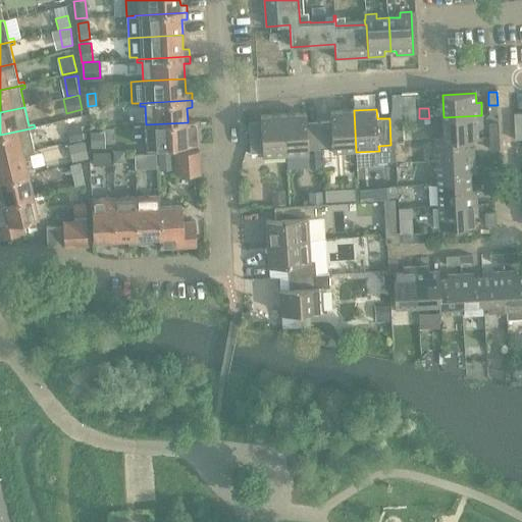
[(319,122),(321,149),(332,148),(333,154),(356,152),(354,110),(330,112),(331,121),(319,122)]
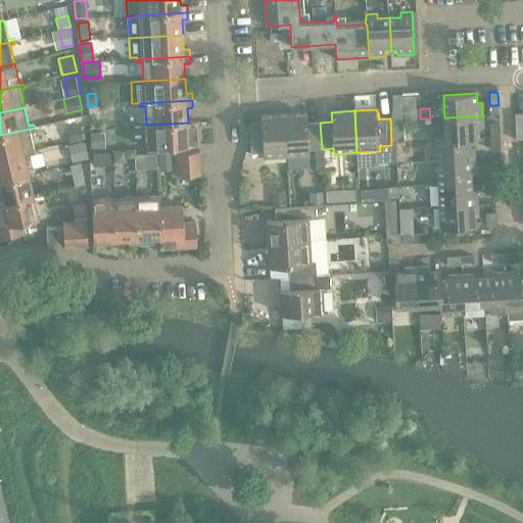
[(306,113),(284,115),(286,157),(310,155),(310,150),(322,149),(320,123),(307,124),(306,113)]
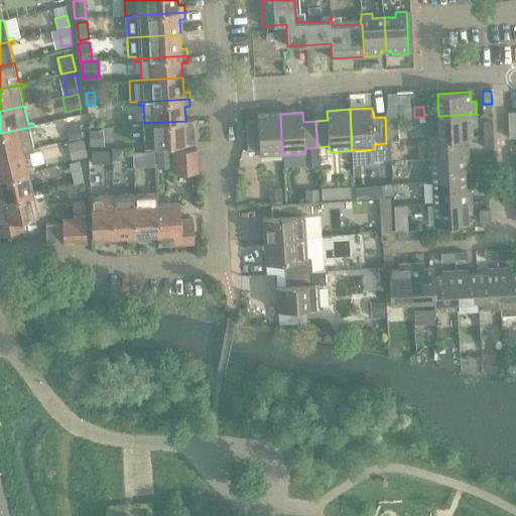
[(246,125),(248,152),(260,151),(260,156),(282,155),(280,114),(258,115),(258,125),(246,125)]
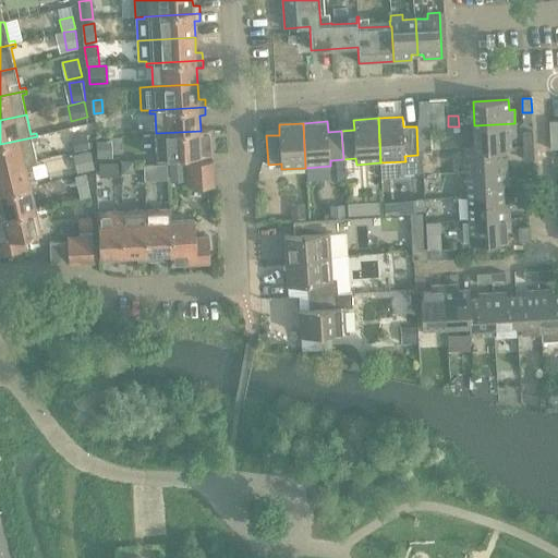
[(474,125),(475,148),(475,149),(500,147),(500,149),(511,148),(510,137),(516,137),(514,123),(474,125)]
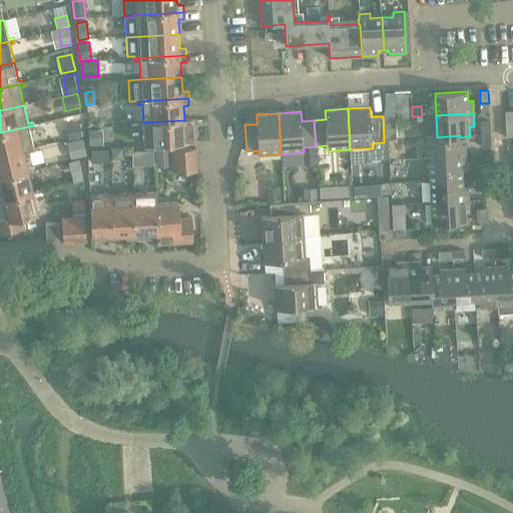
[(184,120),(143,122),(144,145),(195,142),(194,118),(184,119),(184,120)]
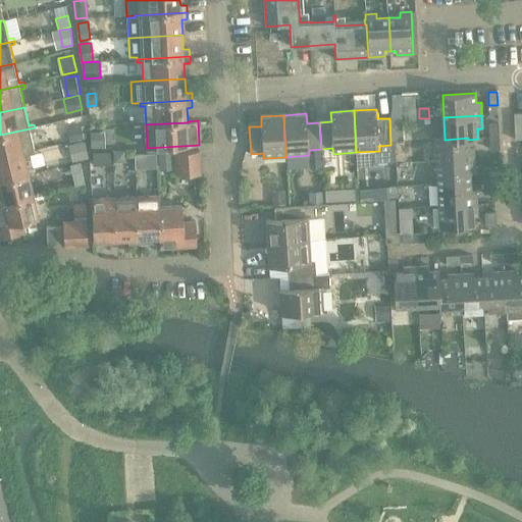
[(489,124),(490,137),(500,137),(499,123),(489,124)]
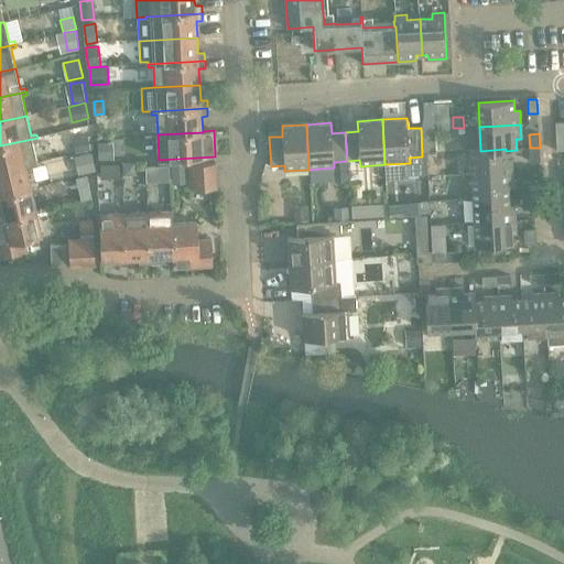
[(87,136),(75,138),(77,152),(90,150),(87,136)]
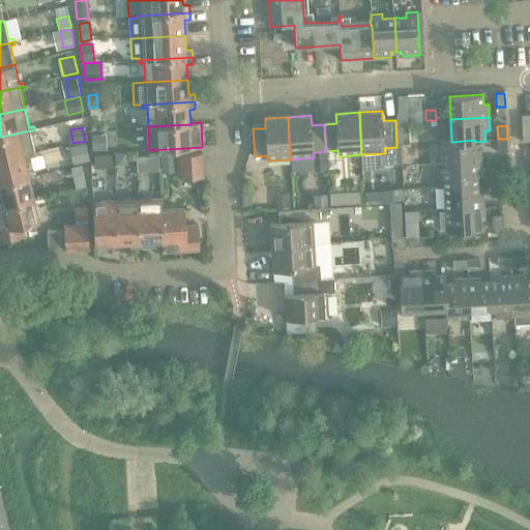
[(35,129),(0,137),(0,159),(25,155),(35,153),(31,134),(35,133),(35,129)]
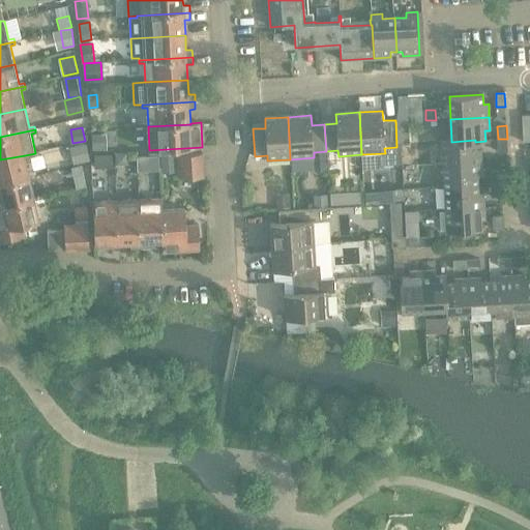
[(105,134),(92,134),(93,150),(106,150),(105,134)]
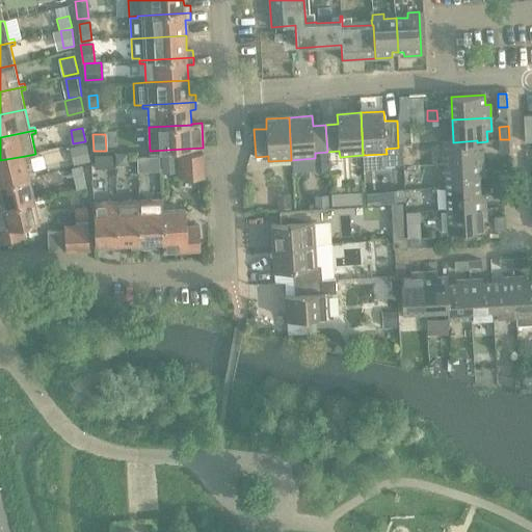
[(509,139),(500,139),(500,153),(509,153),(509,139)]
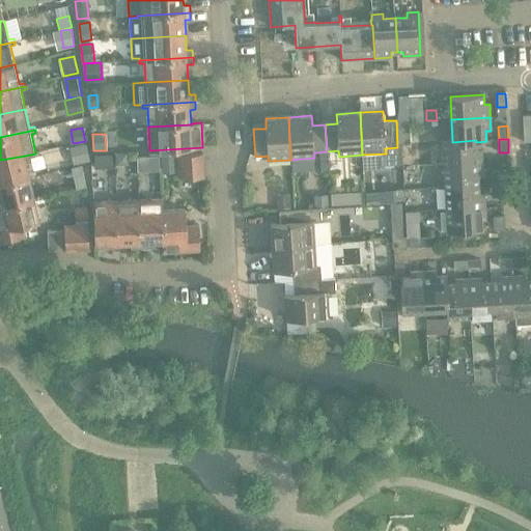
[(443,141),(444,165),(482,163),(481,149),(477,149),(476,142),(476,140),(452,142),(452,141),(443,141)]
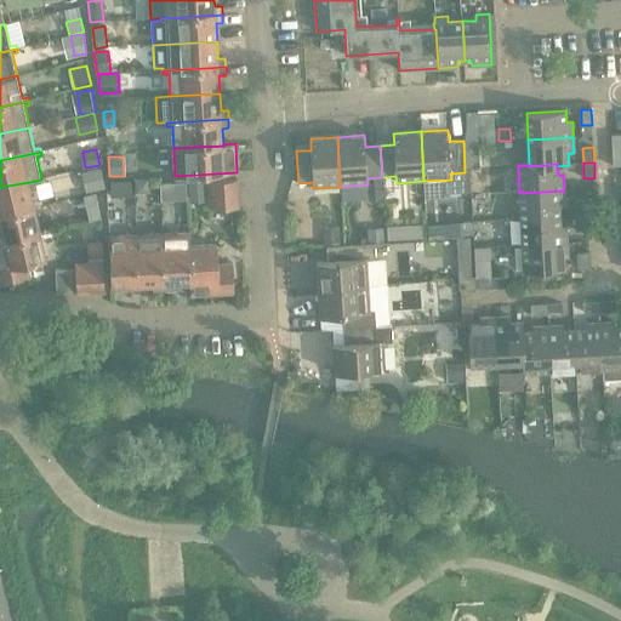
[(101,167),(84,171),(89,192),(106,188),(101,167)]
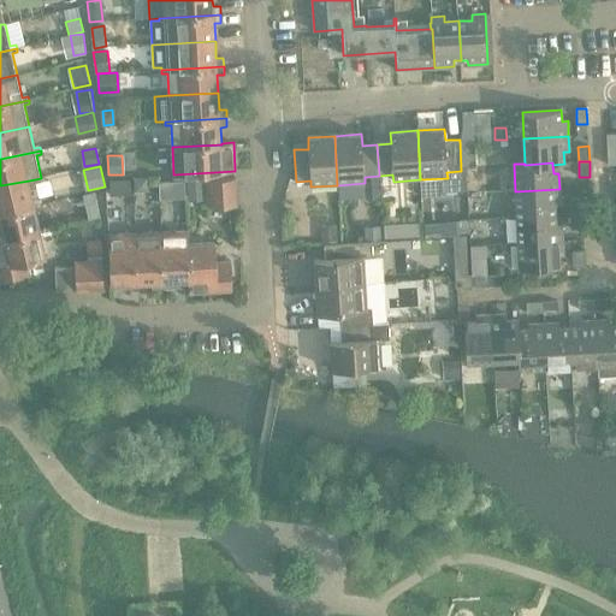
[(149,177),(135,178),(136,191),(146,190),(150,187),(149,177)]
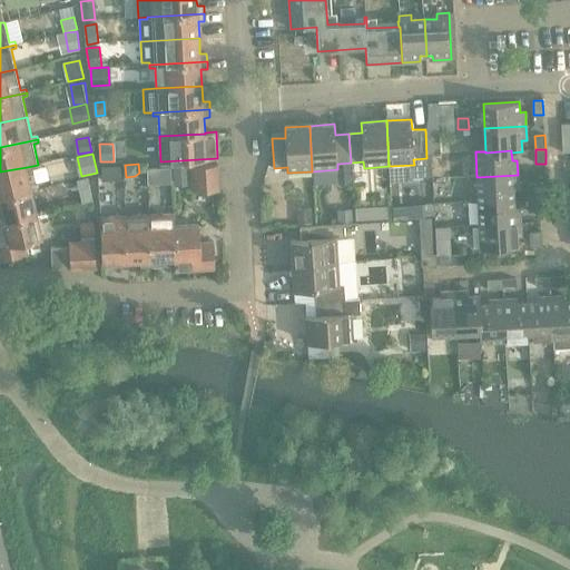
[(192,167),(192,179),(218,178),(218,165),(192,167)]
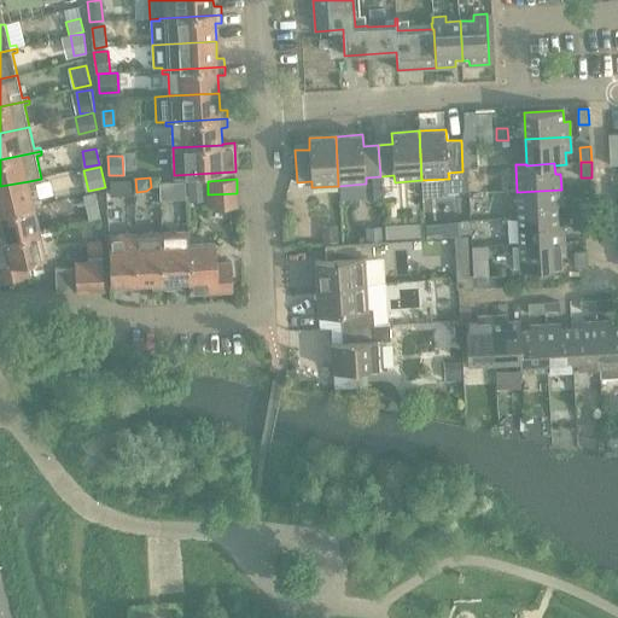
[(130,180),(110,180),(111,196),(132,196),(130,180)]
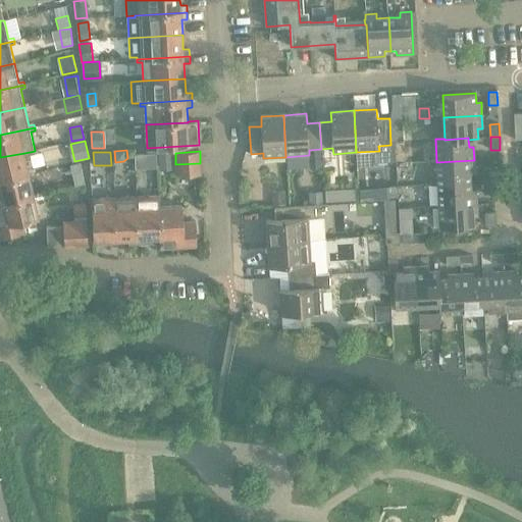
[(0,180),(34,172),(33,169),(29,170),(24,153),(0,157),(0,180)]
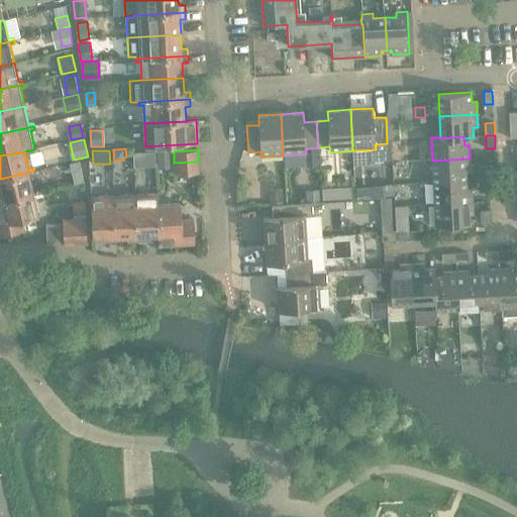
[(173,151),(158,152),(159,168),(173,167),(173,151)]
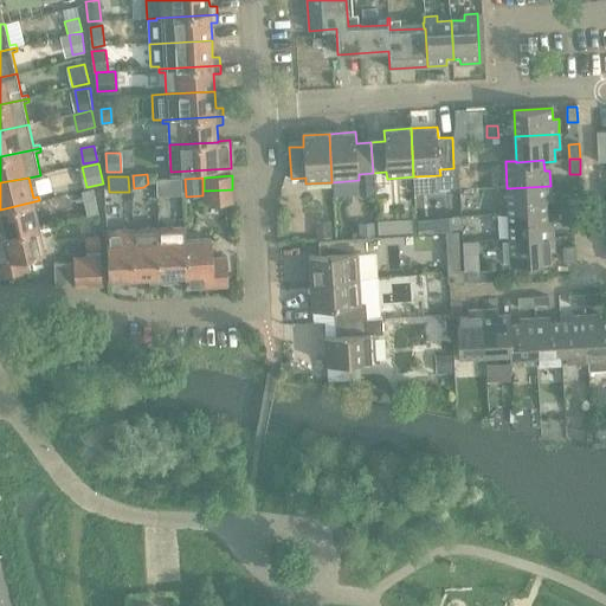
[(182,179),(173,179),(174,195),(184,194),(182,179)]
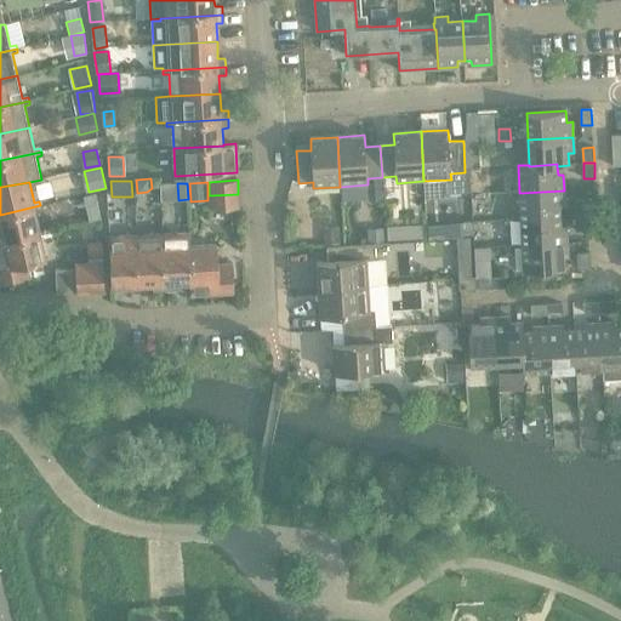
[(564,191),(519,193),(520,218),(559,217),(559,206),(565,206),(564,191)]
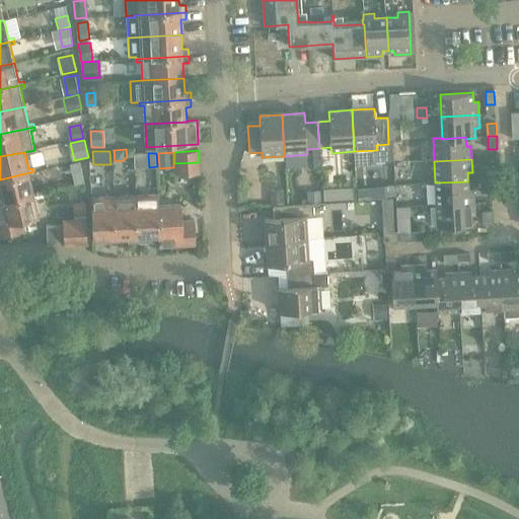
[(199,162),(174,163),(175,175),(200,173),(199,162)]
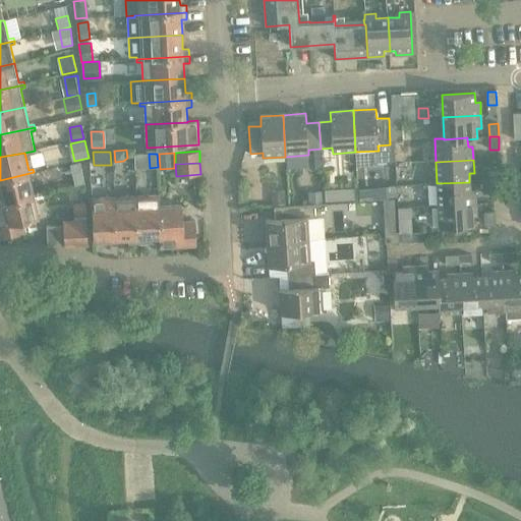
[(482,168),(482,181),(491,181),(490,168),(482,168)]
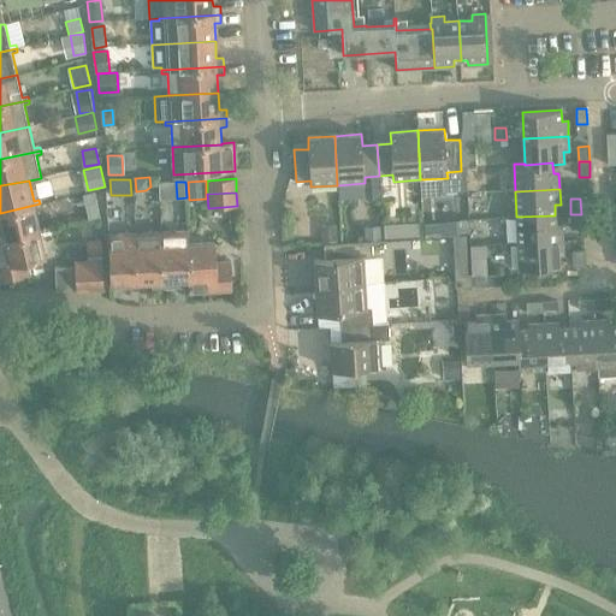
[(40,203),(0,213),(0,240),(40,230),(35,208),(41,207),(40,203)]
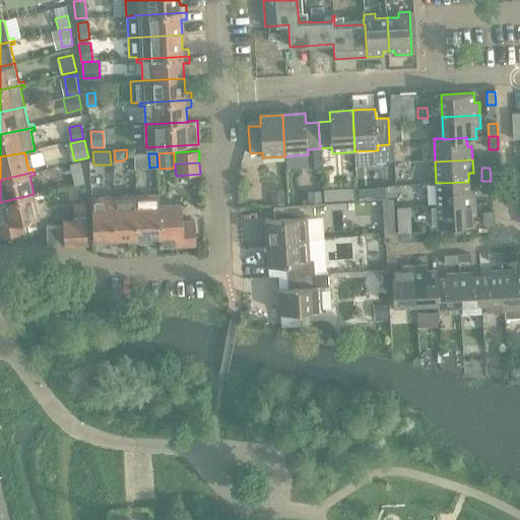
[(81,172),(71,174),(74,186),(84,183),(81,172)]
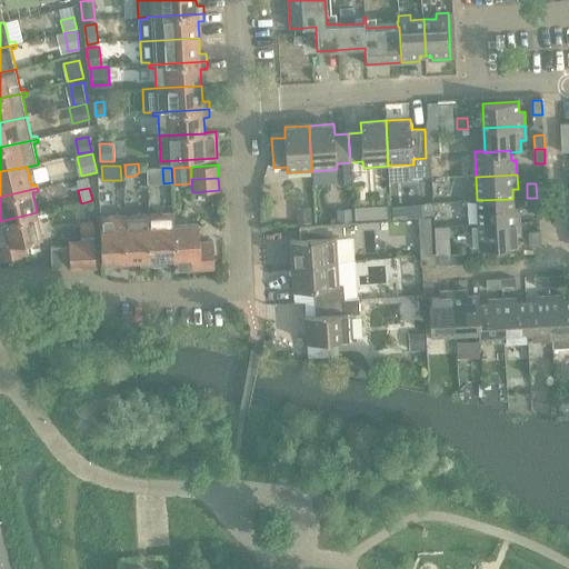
[(537,198),(527,198),(528,212),(538,211),(537,198)]
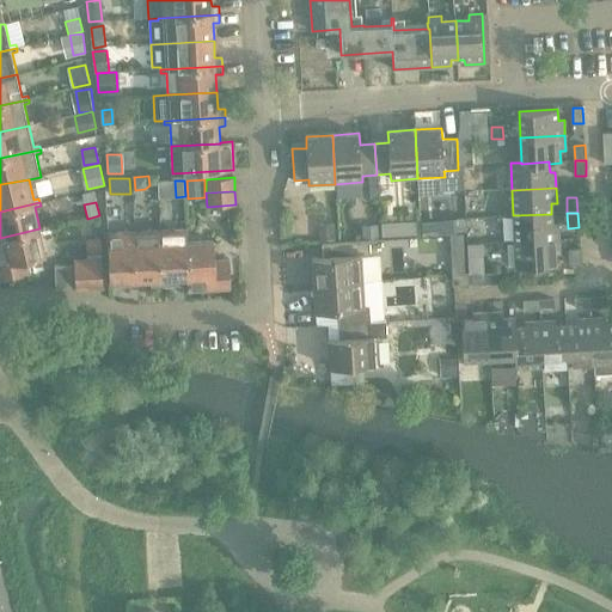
[(551,214),(513,215),(514,242),(558,239),(558,224),(552,225),(551,214)]
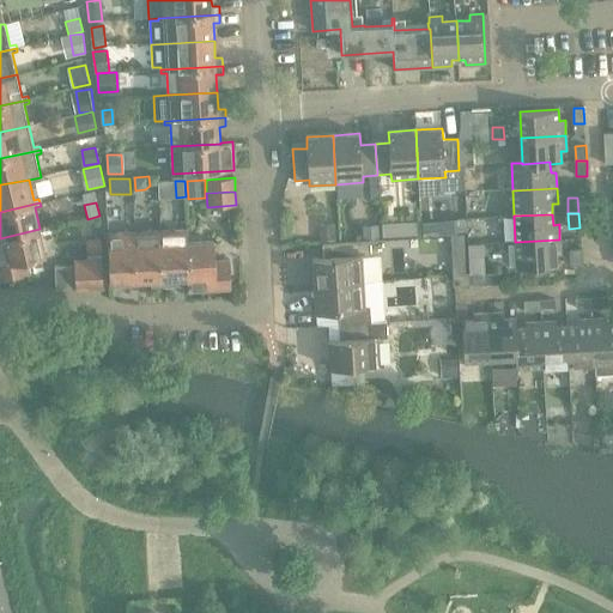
[(380,224),(363,225),(364,241),(370,241),(381,240),(380,224)]
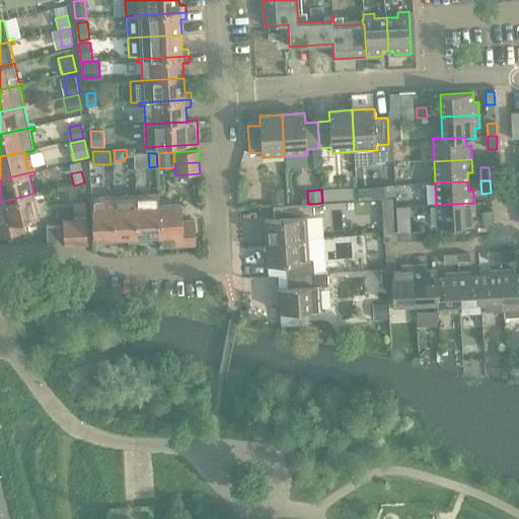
[(283,192),(271,192),(272,205),(284,204),(283,192)]
